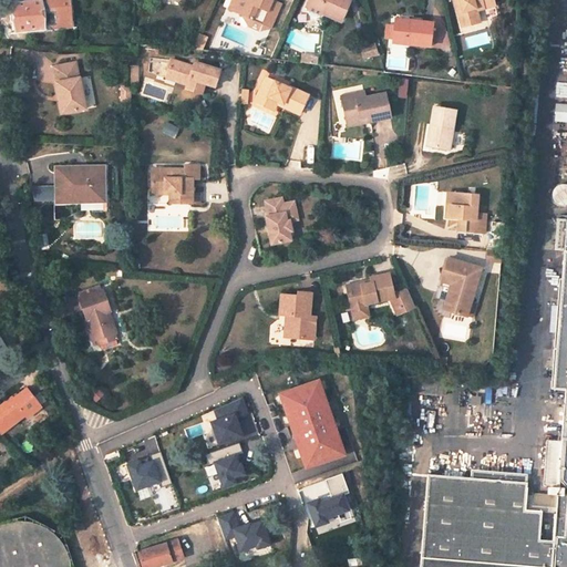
[(72,27),(69,0),(33,0),(27,1),(13,2),(17,31),(45,28),(43,12),(58,11),(59,28),(72,27)]
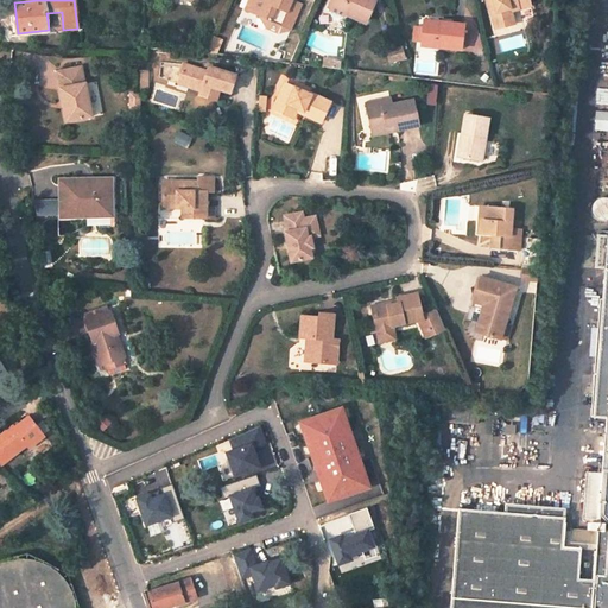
[(248,0),(245,10),(251,12),(255,0),(248,0)]
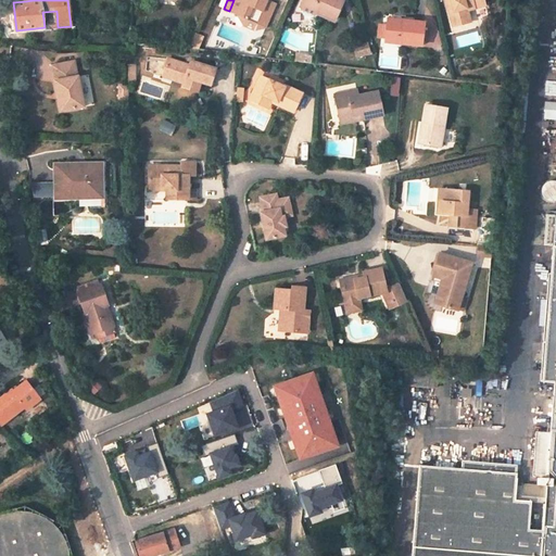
[(268,0),(267,0),(234,0),(229,11),(248,19),(244,26),(254,30),(257,23),(268,0)]
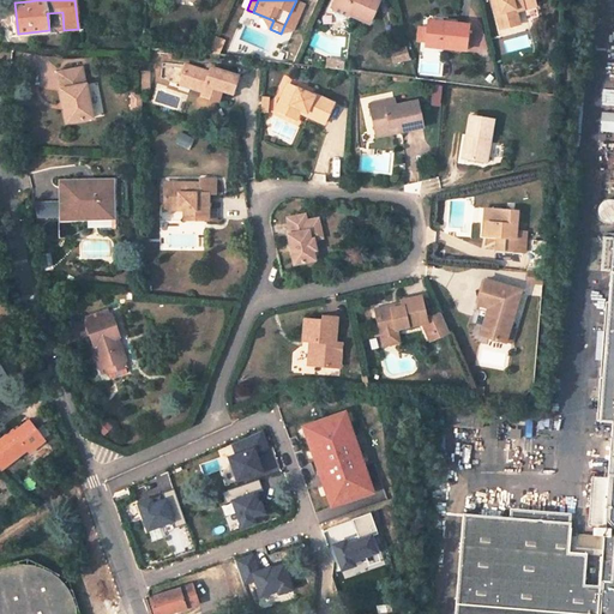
[(293,29),(305,4),(296,0),(284,25),(293,29)]
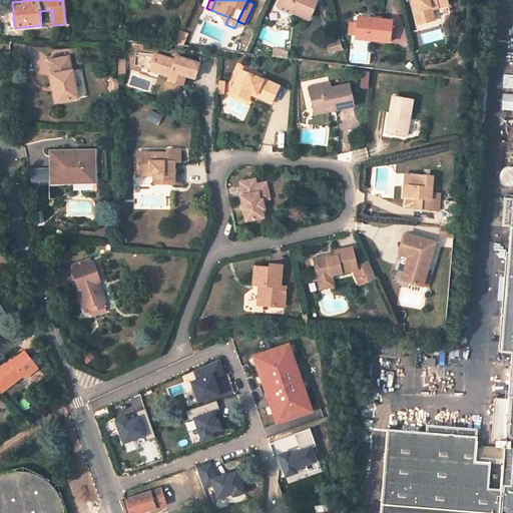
[(309,19),(317,0),(279,0),(281,0),(277,7),(280,15),(285,18),(292,15),(293,13),(309,19)]
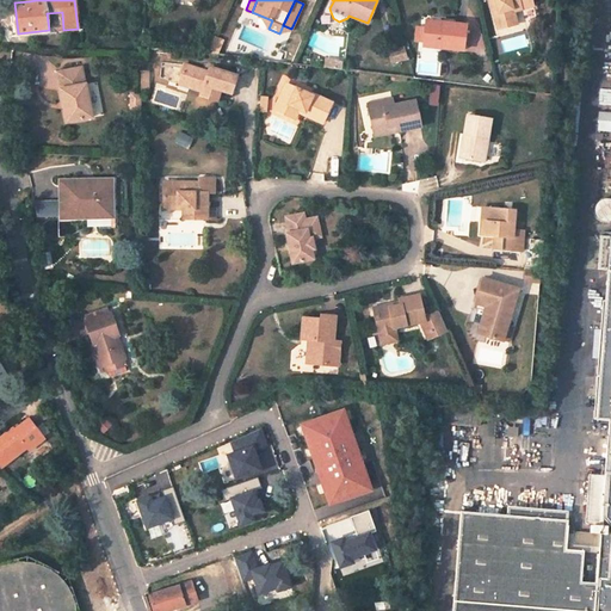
[(532,7),(530,0),(489,0),(497,29),(516,24),(513,12),(532,7)]
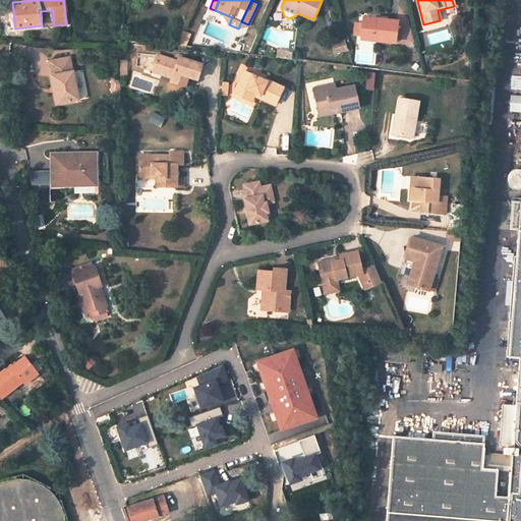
[(395,43),(397,21),(378,19),(378,24),(362,22),(360,39),(395,43)]
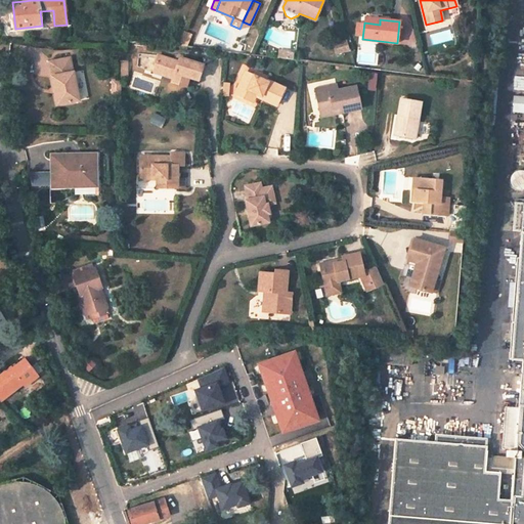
[(191,35),(183,32),(177,46),(186,47),(191,35)]
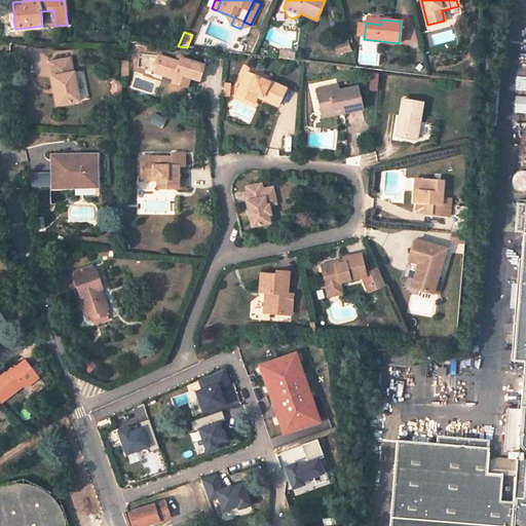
[(295,60),(296,52),(280,50),(279,58),(295,60)]
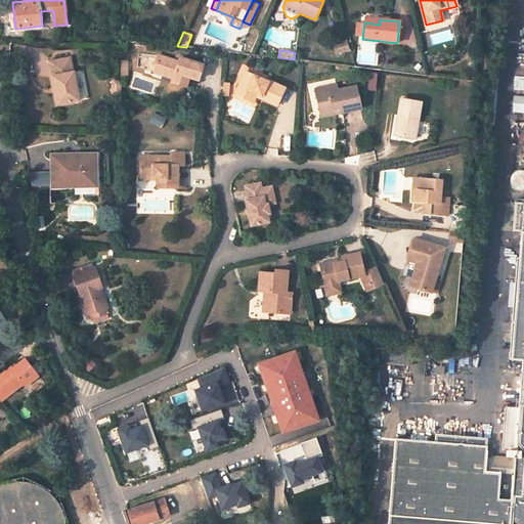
[(179,63),(176,62),(167,59),(158,56),(156,61),(154,68),(163,71),(162,75),(171,79),(170,83),(181,86),(183,82),(184,78),(190,79),(199,82),(204,67),(180,59),(179,63)]
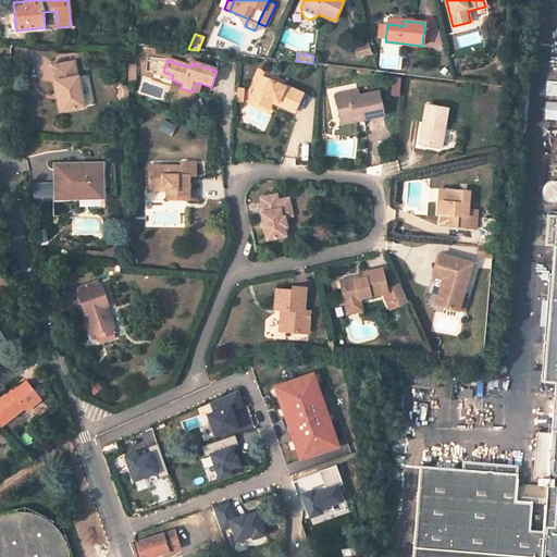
[(86,108),(81,77),(79,77),(76,61),(56,65),(59,81),(58,81),(58,82),(63,112),(86,108)]
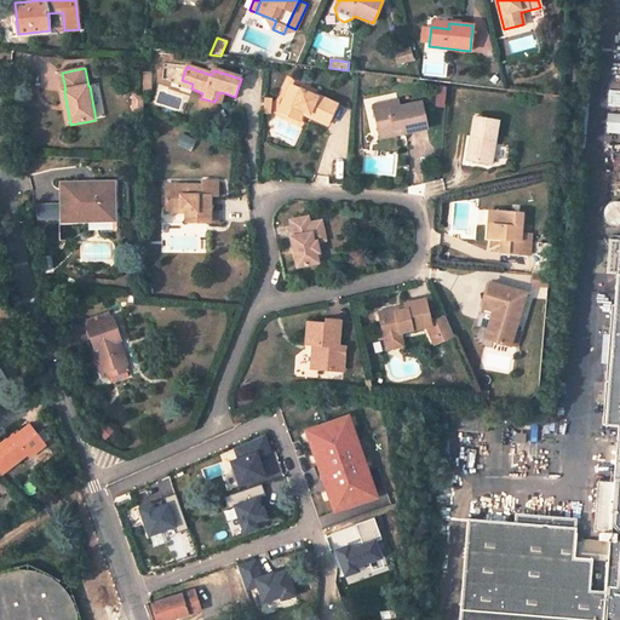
[(174,70),(171,82),(181,86),(182,80),(184,73),(174,70)]
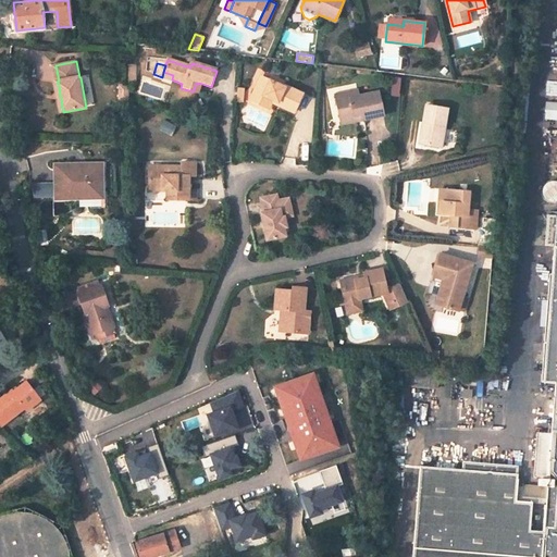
[(285,86),(261,75),(252,94),(262,98),(259,103),(269,108),(273,99),(282,102),(281,104),(294,111),(302,93),(285,84),(285,86)]
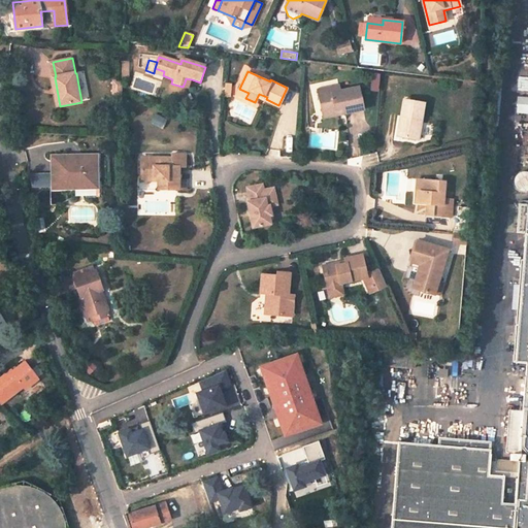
[(185,83),(183,87),(189,89),(192,79),(186,78),(185,83)]
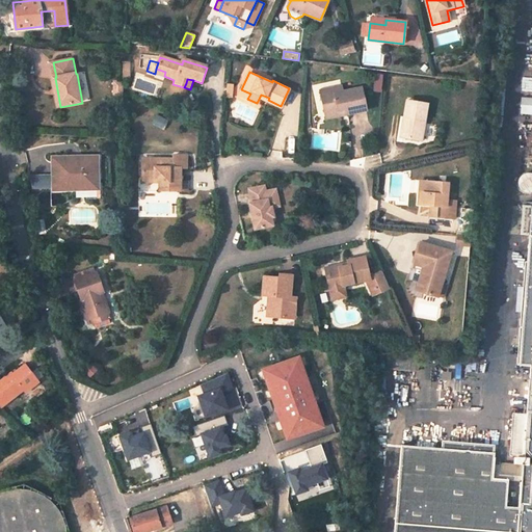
[(367,110),(363,87),(344,90),(343,90),(334,92),(333,87),(320,90),(325,113),(347,109),(348,114),(367,110)]
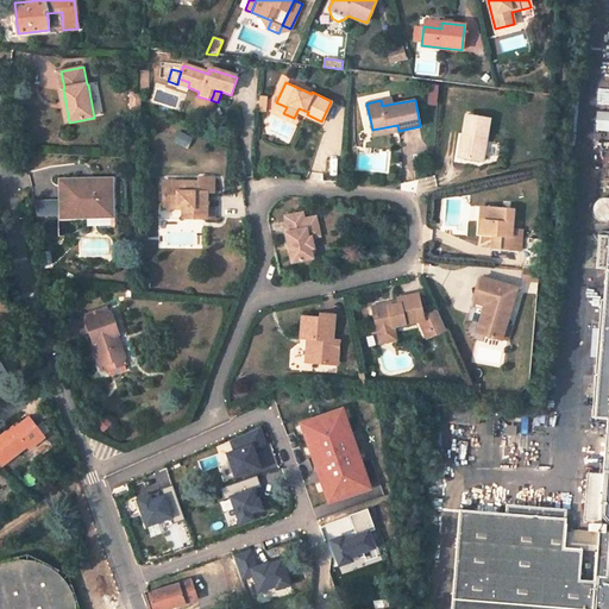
[(287,107),(276,102),(274,108),(283,113),(287,107)]
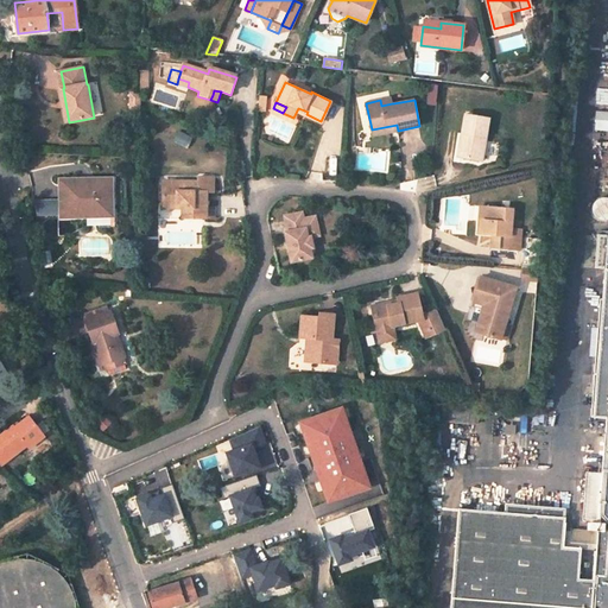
[(140,122),(140,106),(130,106),(130,122),(140,122)]
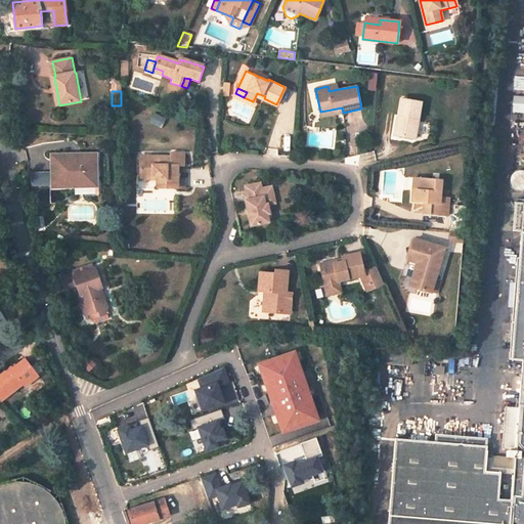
[(422,102),(400,98),(398,116),(401,116),(398,135),(416,138),(422,102)]
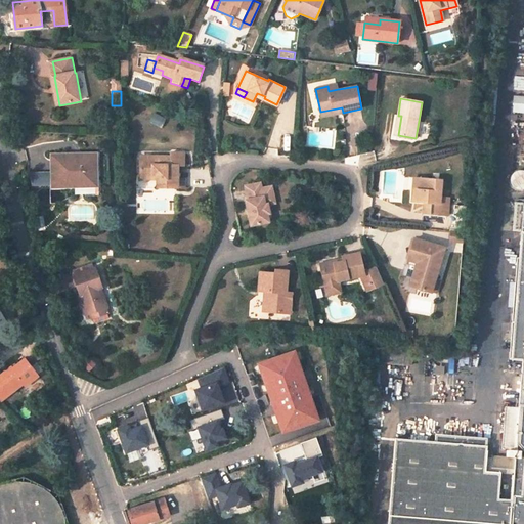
[(321,118),(343,113),(342,107),(320,112),(321,118)]
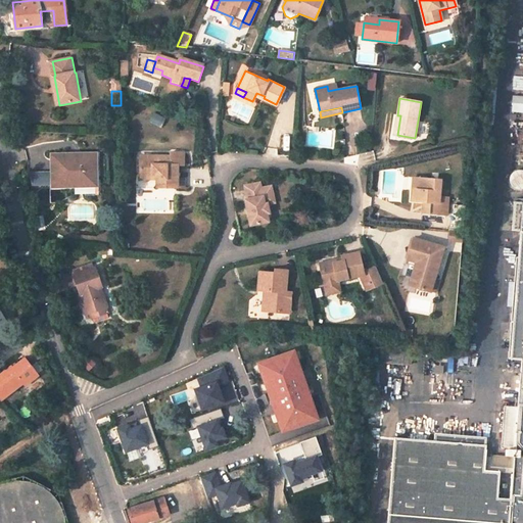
[(522,522),(522,151),(522,158),(522,201),(522,202),(520,231),(522,230),(522,329),(521,360),(517,406),(503,405),(500,446),(505,446),(505,455),(512,456),(508,497),(497,497),(498,471),(482,470),(484,436),(433,432),(432,439),(392,436),(385,522),(522,522)]
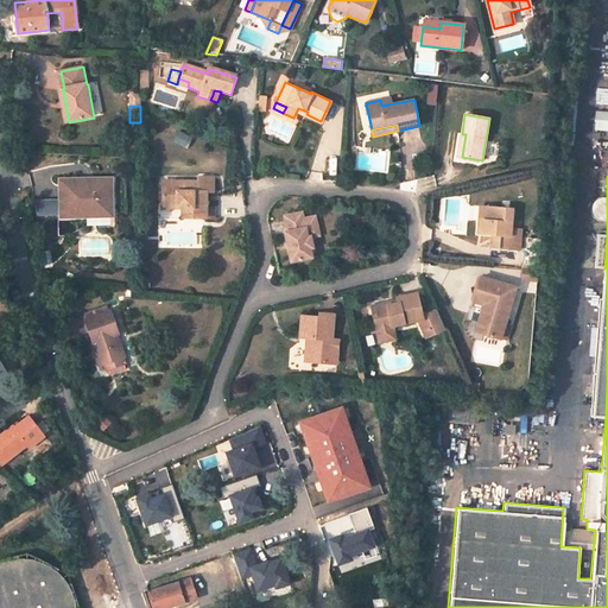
[(163,183),(163,204),(183,204),(183,210),(183,221),(215,221),(215,211),(207,210),(207,194),(210,194),(210,178),(198,178),(198,184),(163,183)]
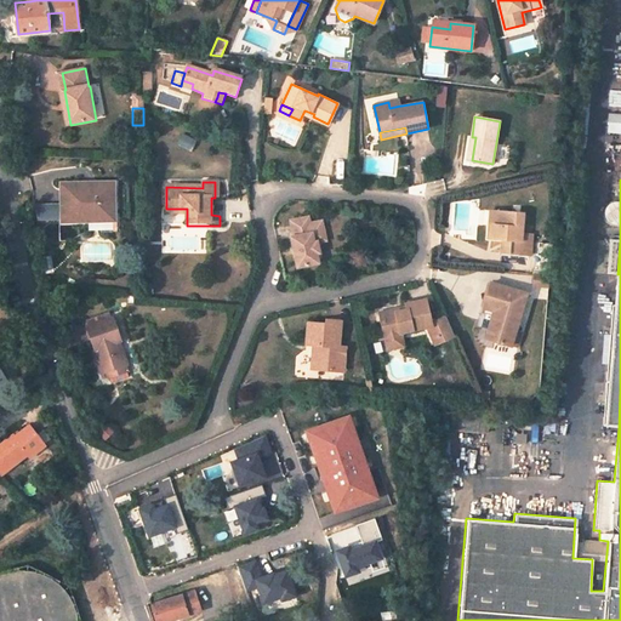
[(112,203),(110,184),(93,184),(93,191),(85,191),(86,188),(63,188),(64,221),(89,221),(89,218),(114,218),(114,203),(112,203)]
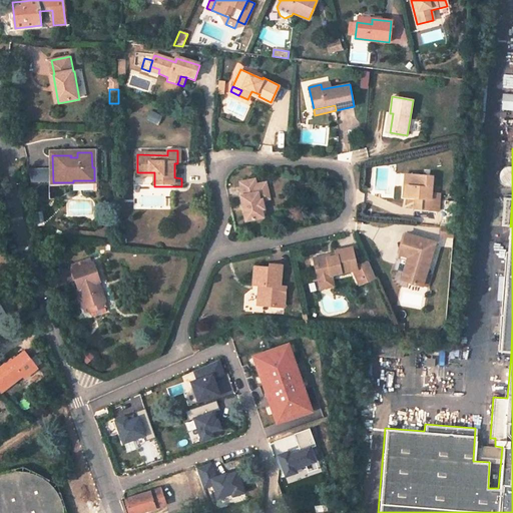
[(493,178),(505,188),(512,178),(512,175),(503,167),(493,178)]
